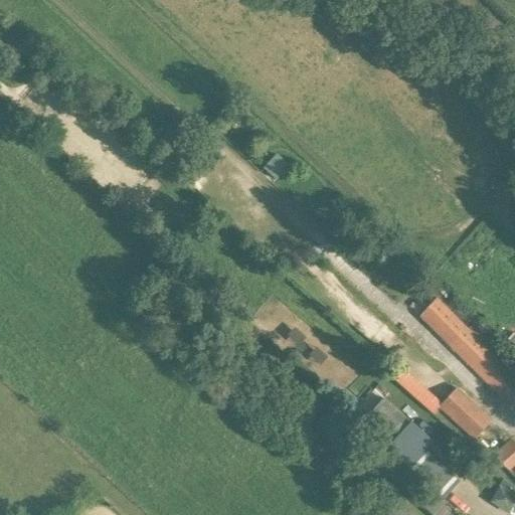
[(509,407),(514,401),(514,372),(502,359),(498,362),(483,347),(489,341),(473,325),(467,331),(436,301),(418,318),(509,407)]
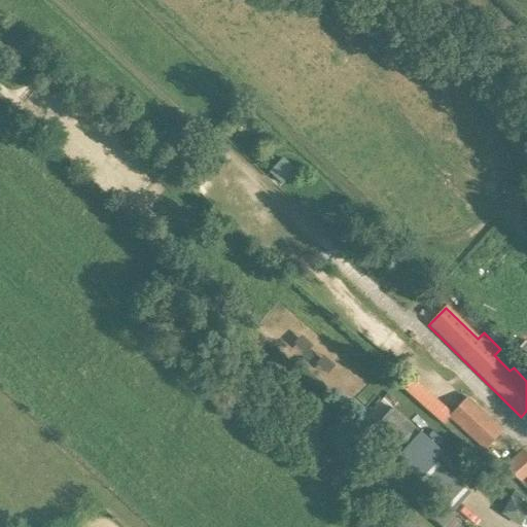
[(452,413),(409,374),(398,385),(443,424),(449,418),(483,450),(501,430),(466,398),(452,413)]
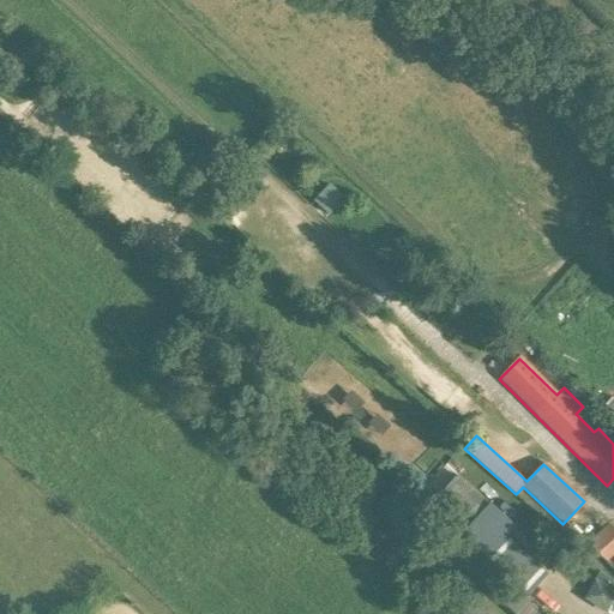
[(527,596),(546,576),(505,537),(515,527),(500,515),(501,513),(458,475),(431,506),(487,557),(486,559),(527,596)]
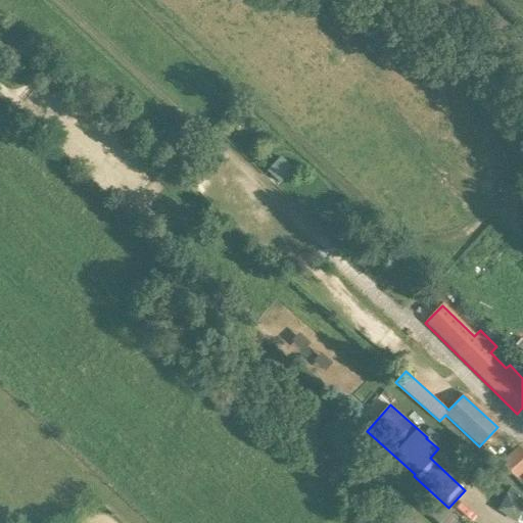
[(516,477),(522,469),(522,452),(518,447),(502,463),(516,477)]
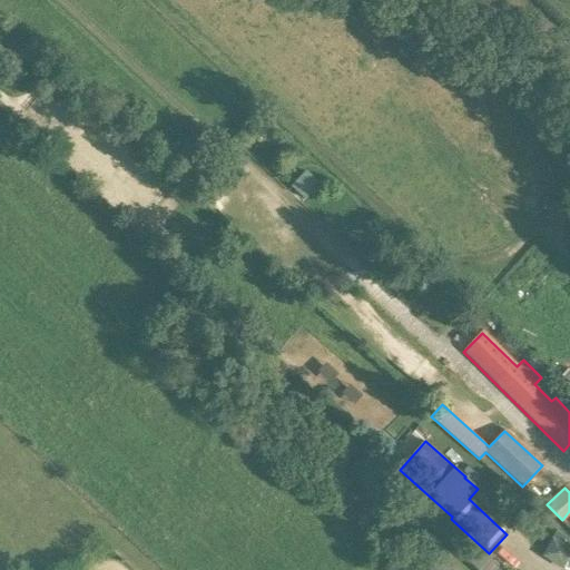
[(485,556),(483,553),(428,503),(415,518),(474,569),(498,569),(502,566),(488,553),(485,556)]
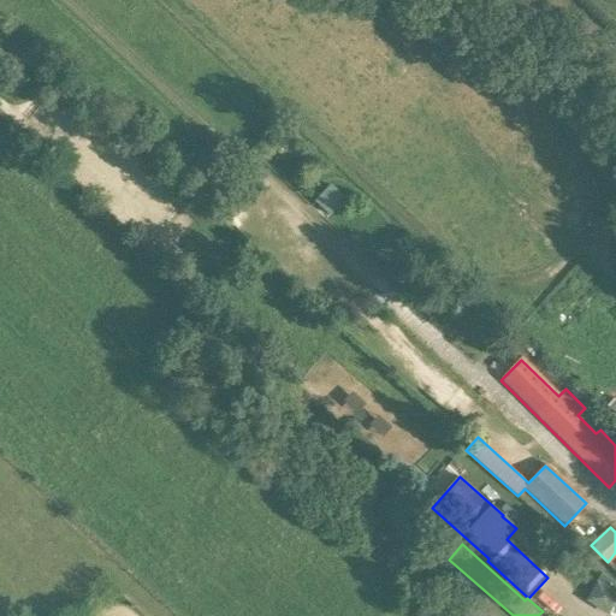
[(487,615),(469,598),(462,592),(457,598),(442,615),(487,615)]
